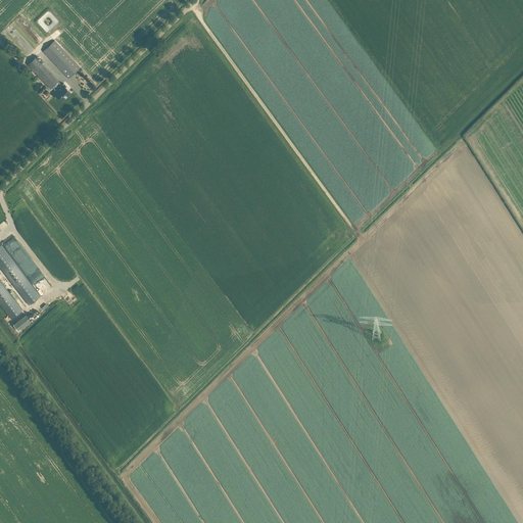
[(68,78),(80,67),(54,40),(43,51),(68,78)]
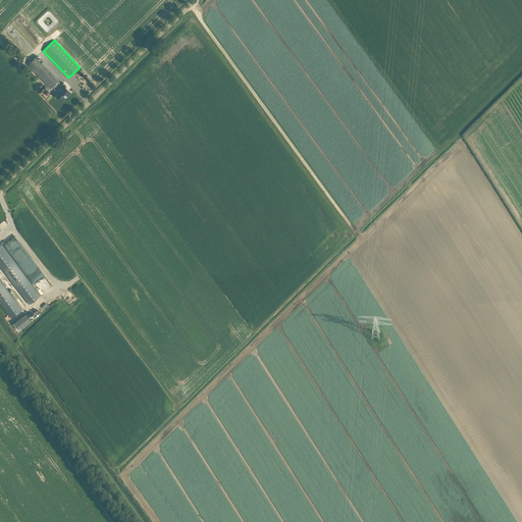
[(24,66),(32,73),(34,71),(50,89),(57,81),(42,64),(43,63),(36,56),(24,66)]
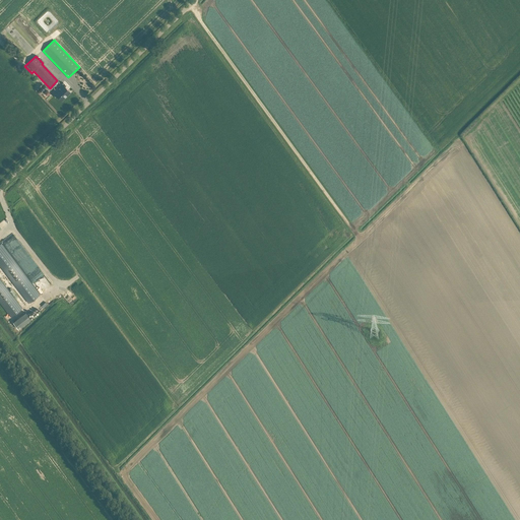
[(59,85),(62,88),(60,90),(57,87),(52,92),(55,96),(57,94),(62,100),(70,92),(65,86),(66,85),(63,82),(59,85)]
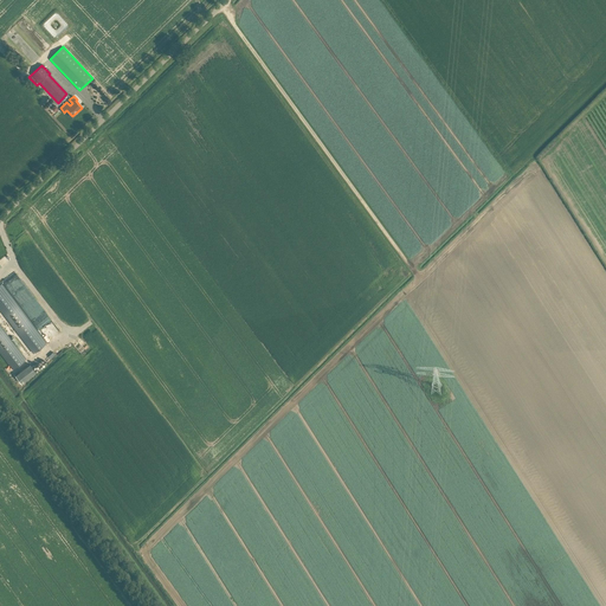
[(0,310),(33,353),(45,343),(0,285),(0,284),(0,353),(13,369),(26,359),(0,326),(0,310)]
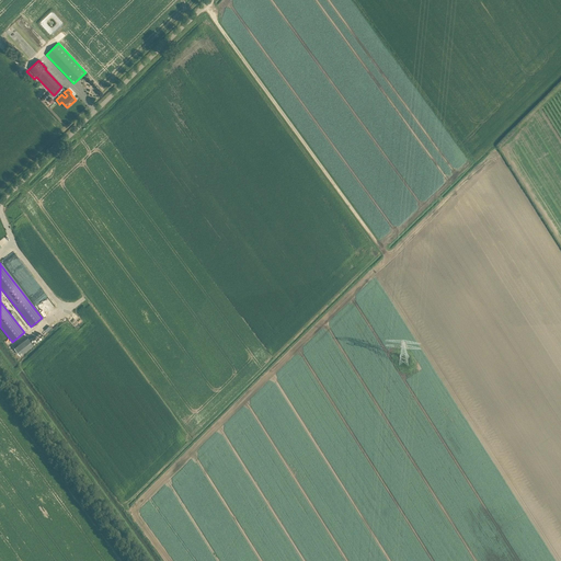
[(73,317),(69,321),(76,328),(82,320),(78,316),(76,319),(73,317)]
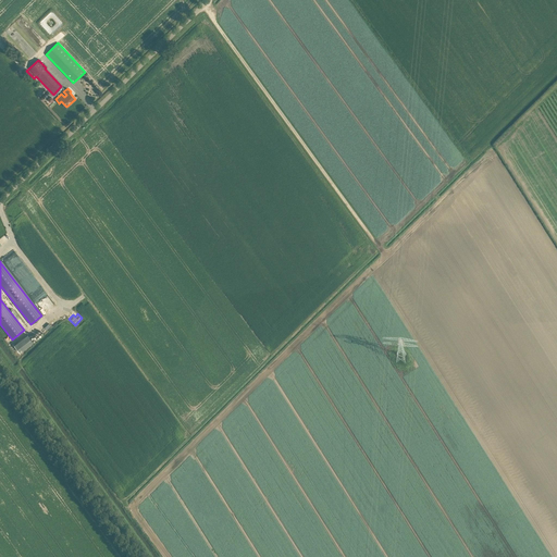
[(27,333),(17,343),(24,350),(34,341),(27,333)]
